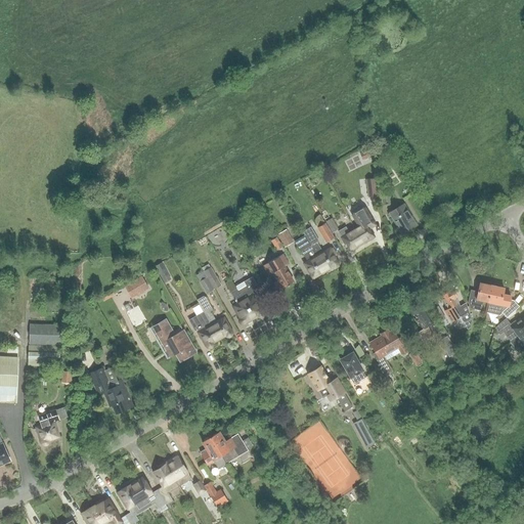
[(367,150),(359,154),(362,160),(370,157),(367,150)]
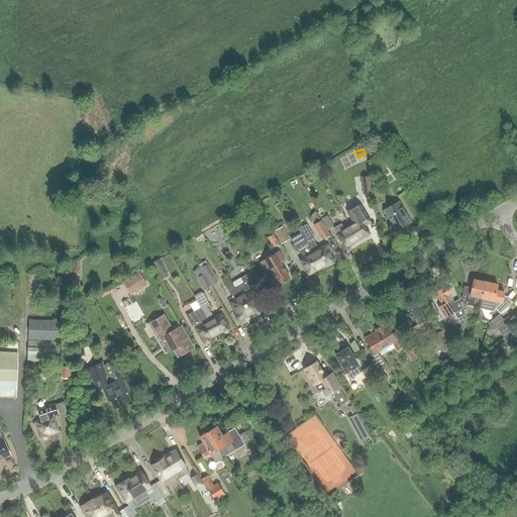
[(374,193),(371,176),(364,177),(366,194),(374,193)]
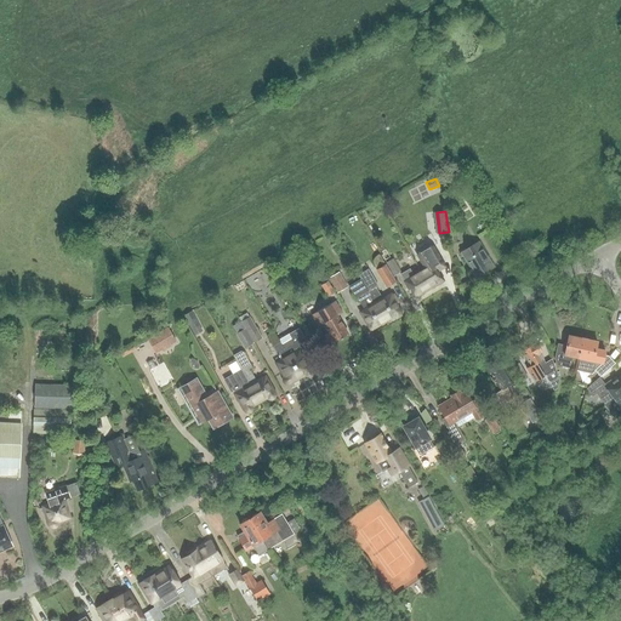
[(460,231),(453,232),(454,244),(462,243),(460,231)]
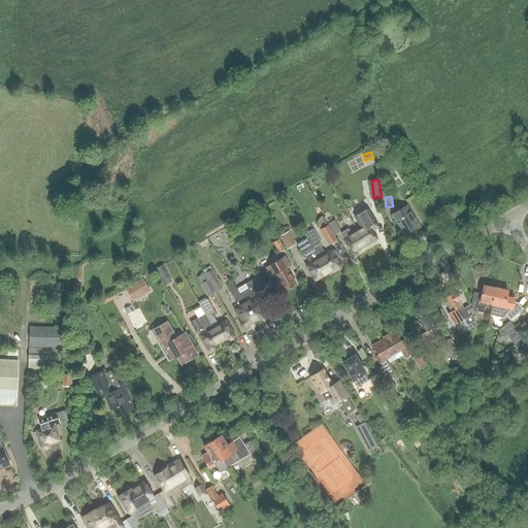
[(421,228),(407,205),(392,215),(405,237),(421,228)]
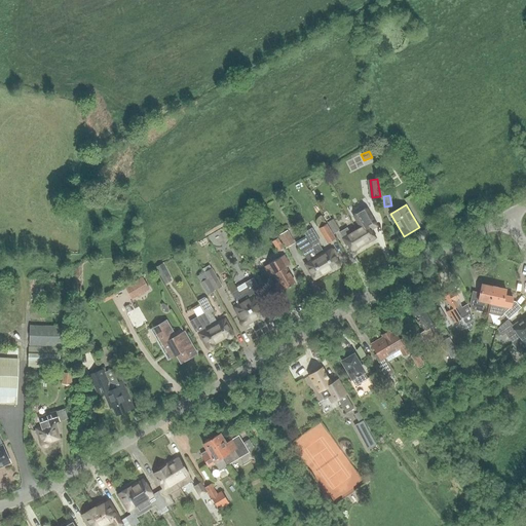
[(361,228),(357,230),(364,243),(375,237),(368,226),(374,223),(366,210),(354,217),(361,228)]
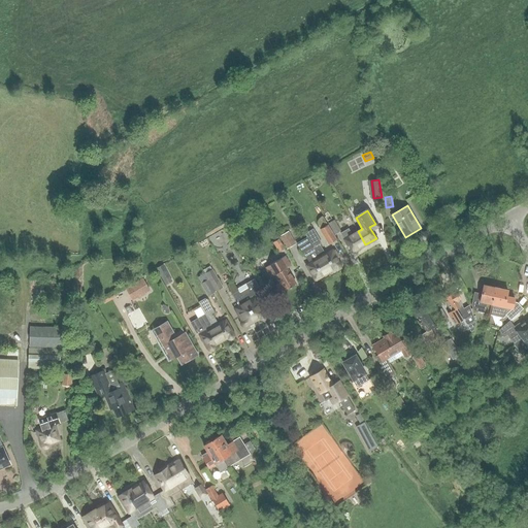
[(328,225),(334,235),(340,232),(334,221),(328,225)]
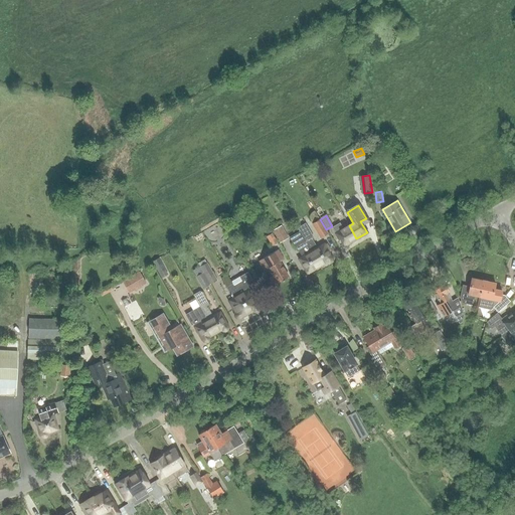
[(329,234),(320,220),(312,225),(320,239),(329,234)]
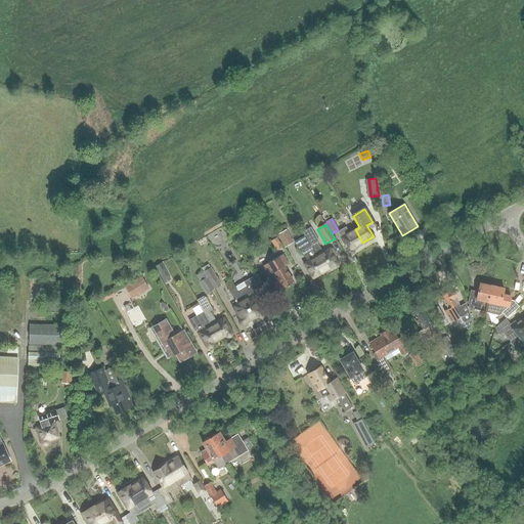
[(350,250),(362,243),(355,229),(349,233),(345,227),(338,231),(345,244),(346,244),(350,250)]
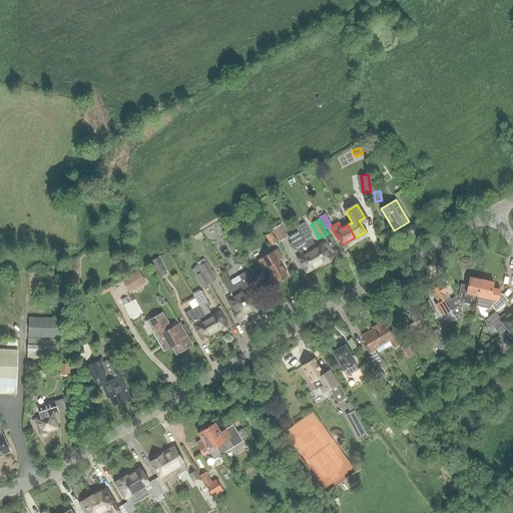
[(328,249),(325,243),(323,245),(322,244),(314,249),(313,247),(314,246),(310,238),(313,237),(305,223),(297,228),(299,231),(318,266),(325,262),(325,263),(327,264),(330,262),(330,259),(326,251),(328,249)]
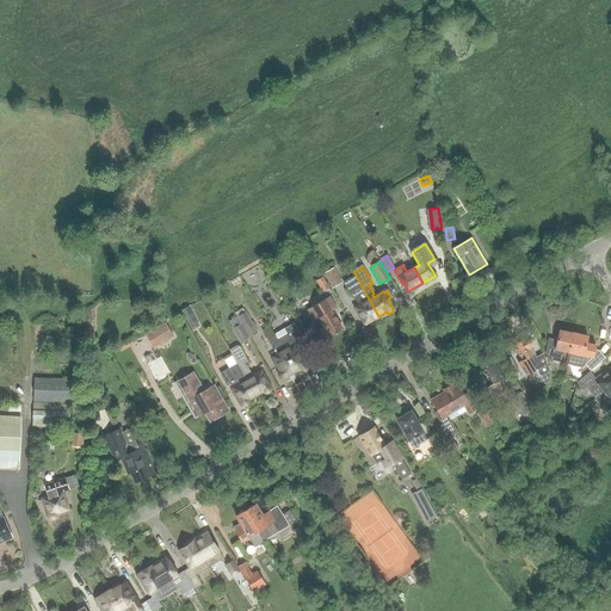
[(344,282),(335,267),(326,273),(334,288),(344,282)]
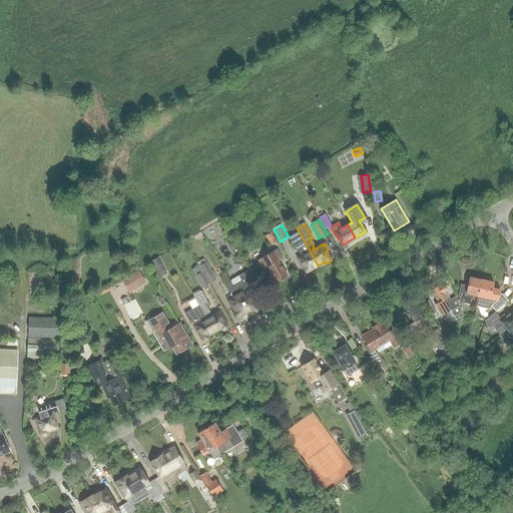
[(306,273),(318,266),(299,231),(290,236),(297,246),(298,246),(303,255),(298,259),(306,273)]
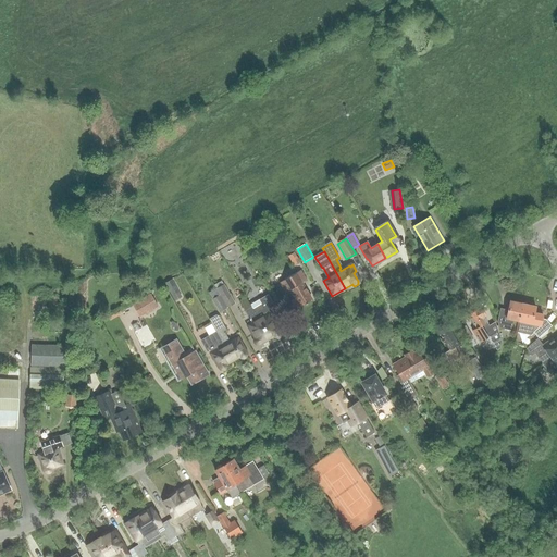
[(295,252),(288,257),(294,265),(300,262),(295,252)]
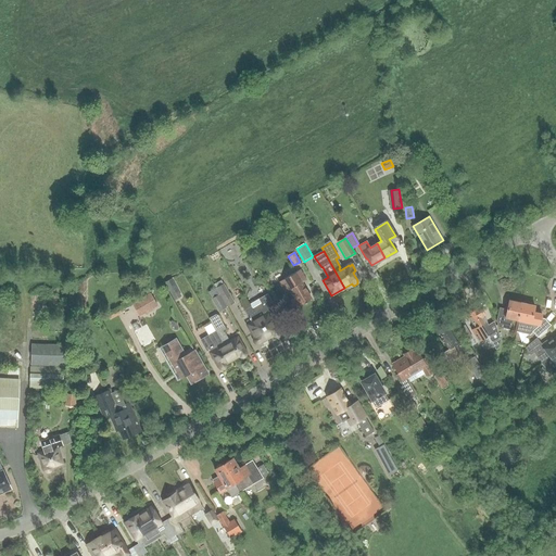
[(295,310),(312,300),(301,282),(305,280),(300,269),(279,282),(285,292),(289,290),(294,300),(291,301),(295,310)]
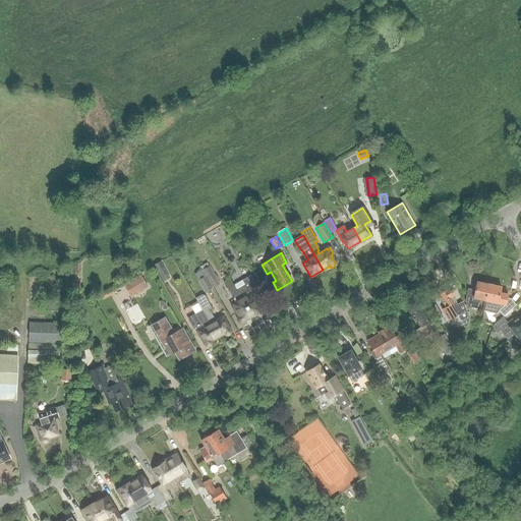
[(163,282),(170,278),(163,266),(161,261),(154,265),(157,270),(163,282)]
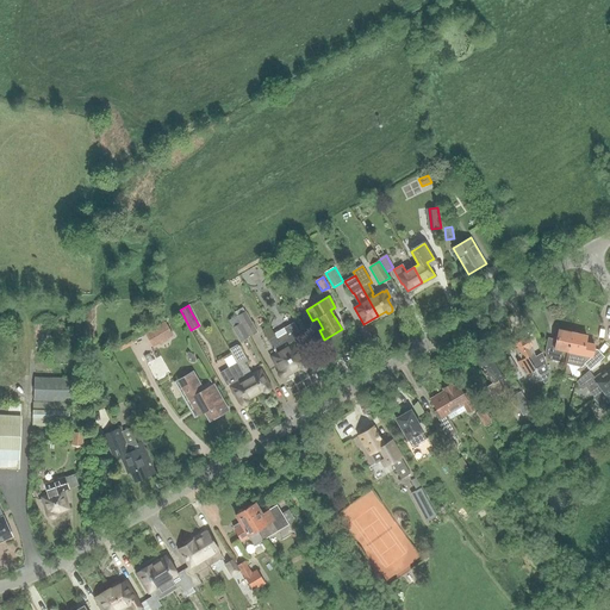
[(242,324),(250,337),(259,332),(247,311),(238,316),(243,323),(242,324)]
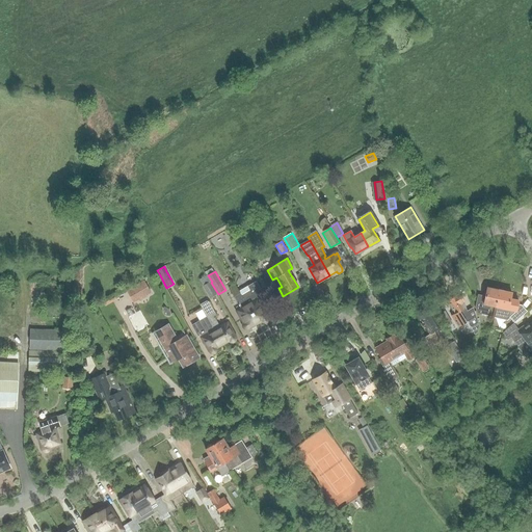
[(212,282),(208,275),(201,280),(205,286),(204,286),(211,298),(218,294),(211,283),(212,282)]
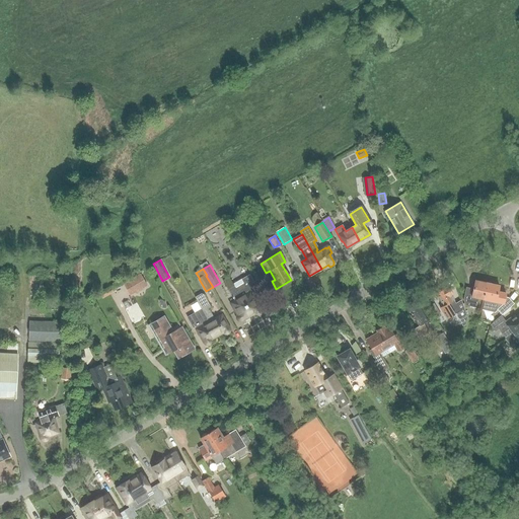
[(233,285),(250,316),(253,314),(253,315),(254,316),(255,316),(257,317),(258,316),(261,316),(262,315),(262,313),(262,312),(262,310),(249,289),(255,286),(249,276),(233,285)]
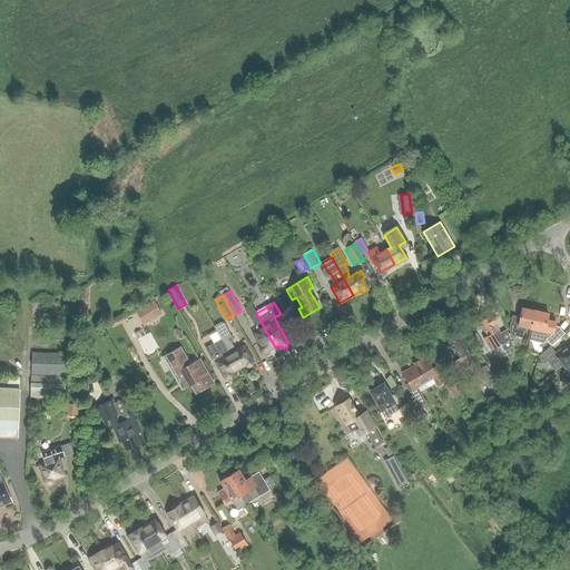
[(135,313),(143,324),(157,315),(150,304),(135,313)]
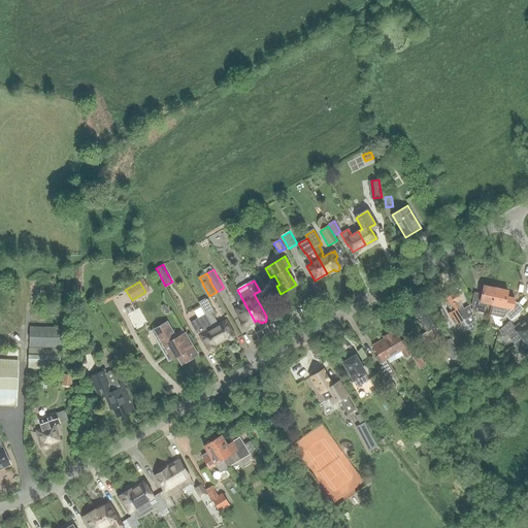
[(237,290),(234,285),(227,289),(230,294),(237,290)]
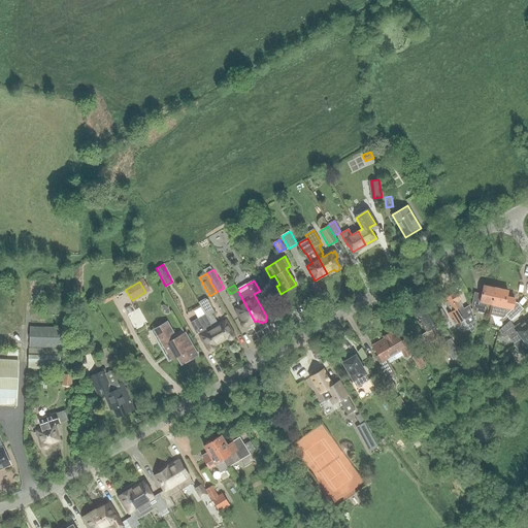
[(487,303),(491,304),(494,289),(484,287),(482,294),(474,293),(471,306),(474,311),(485,314),(487,303)]
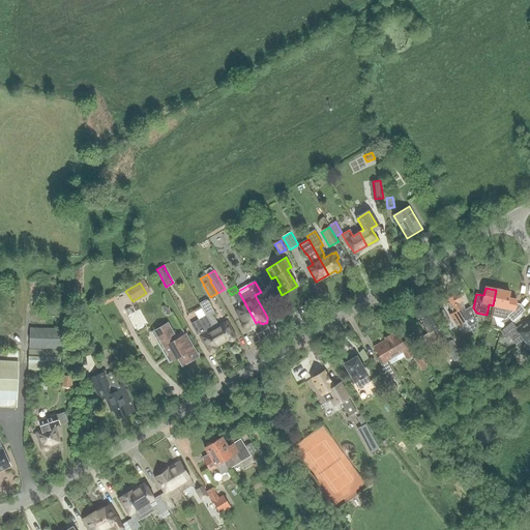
[(512,322),(525,311),(520,305),(516,304),(517,300),(508,298),(510,293),(496,290),(493,305),(491,317),(505,320),(508,317),(512,322)]
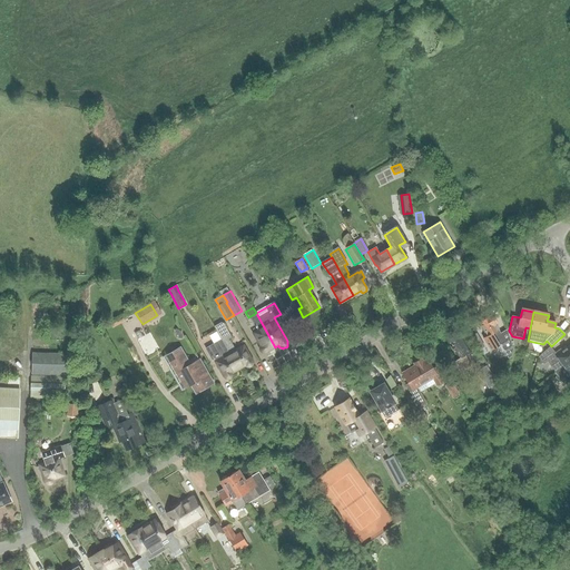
[(258,345),(259,344),(261,345),(259,347),(259,349),(259,350),(259,351),(261,352),(262,353),(263,354),(265,353),(275,347),(256,313),(248,317),(257,333),(253,335),(258,345)]
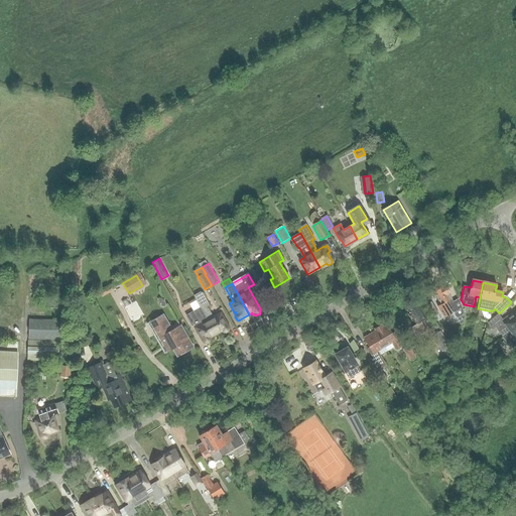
[(449,292),(445,285),(434,292),(441,303),(437,305),(444,317),(452,313),(452,312),(453,311),(457,321),(463,318),(464,312),(460,300),(455,303),(452,298),(448,293),(449,292)]
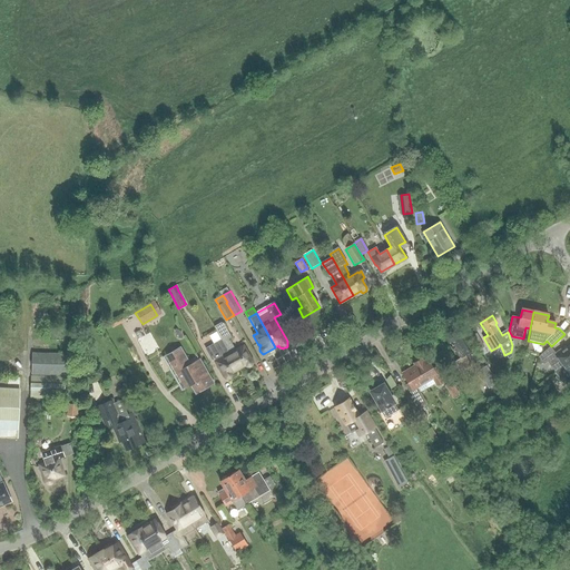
[(233,352),(232,350),(233,349),(226,336),(229,334),(223,324),(220,323),(213,327),(218,336),(220,341),(237,370),(244,365),(248,369),(251,366),(251,362),(243,347),(233,352)]
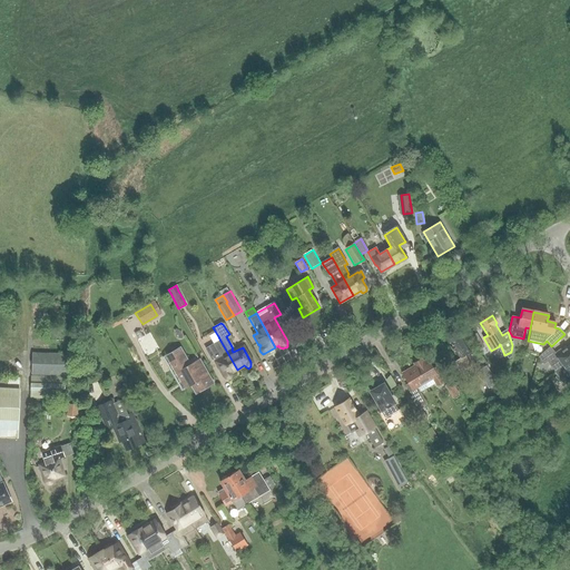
[(472,353),(460,333),(448,341),(459,359),(452,363),(458,373),(477,362),(472,353)]
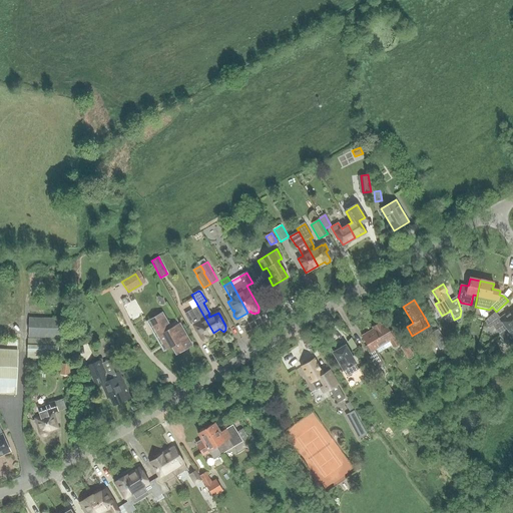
[(185,315),(190,324),(192,324),(201,340),(204,342),(206,341),(206,337),(213,333),(198,307),(185,315)]
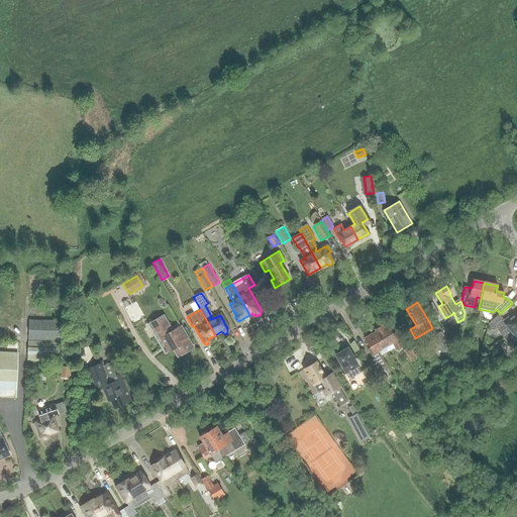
[(508,327),(512,332),(516,328),(516,312),(512,317),(511,316),(504,321),(500,314),(489,324),(494,330),(497,328),(501,332),(508,327)]
